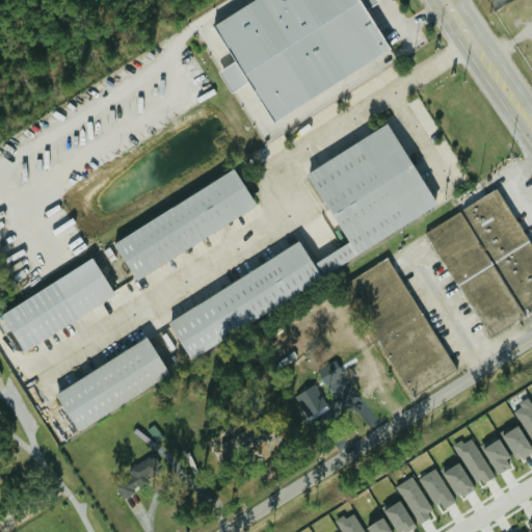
[(391,51),(367,7),(377,1),(376,0),(249,0),(213,21),(234,60),(218,69),(231,91),(237,87),(247,106),(249,105),(254,112),(264,106),(270,117),(391,51)]
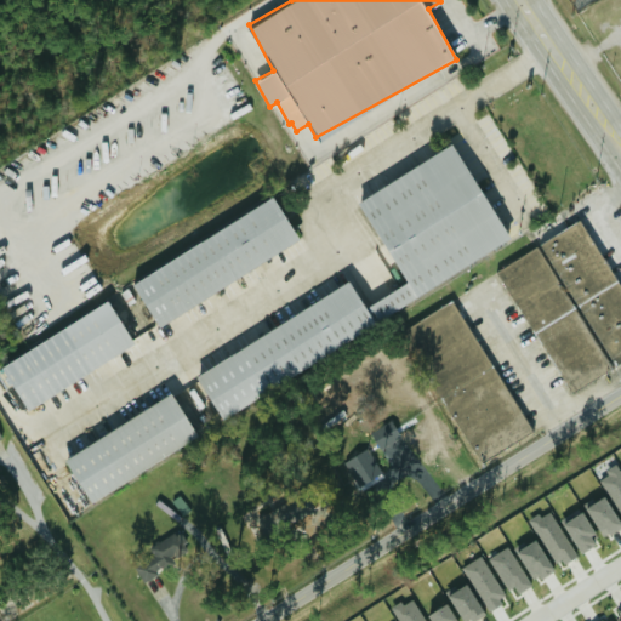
[(512,248),(455,143),(357,197),(404,283),(363,306),(351,283),(193,369),(216,410),(512,248)]
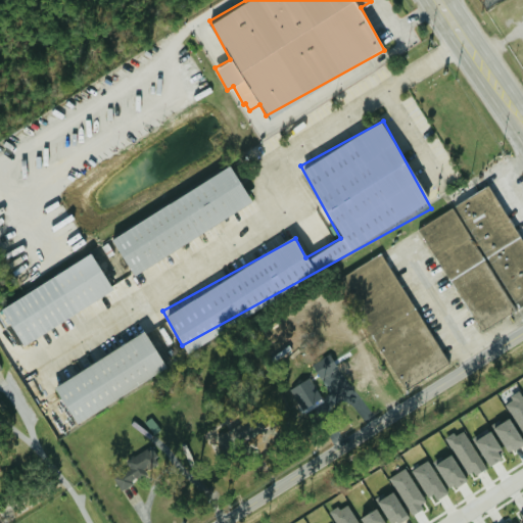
[(109,234),(130,271),(252,204),(231,167),(109,234)]
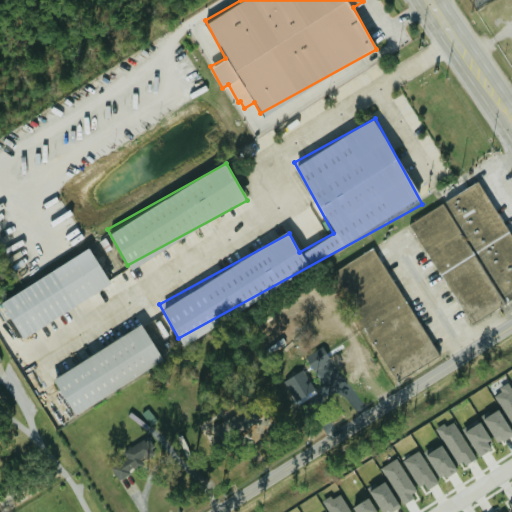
[(511,298),(511,234),(480,180),(411,220),(470,323),(511,298)]
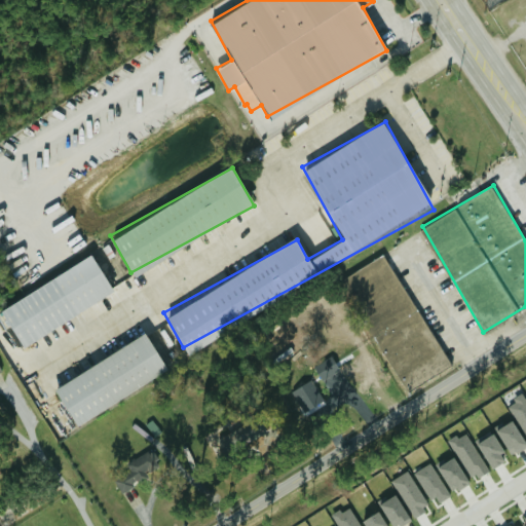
[(451,366),(385,253),(340,279),(406,391),(451,366)]
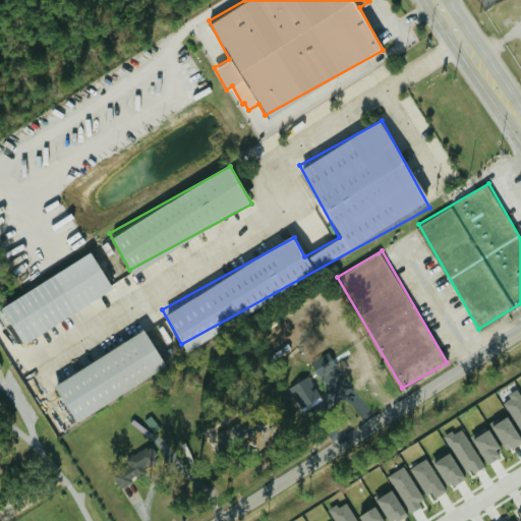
[(112,289),(92,252),(0,302),(0,304),(20,341),(112,289)]
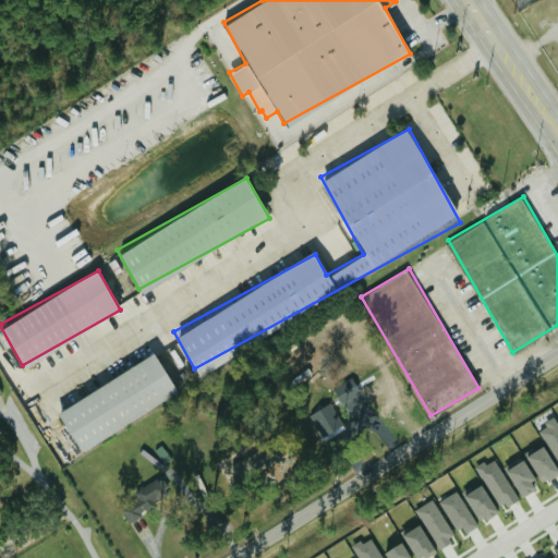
[(178,392),(155,353),(57,409),(79,449),(178,392)]
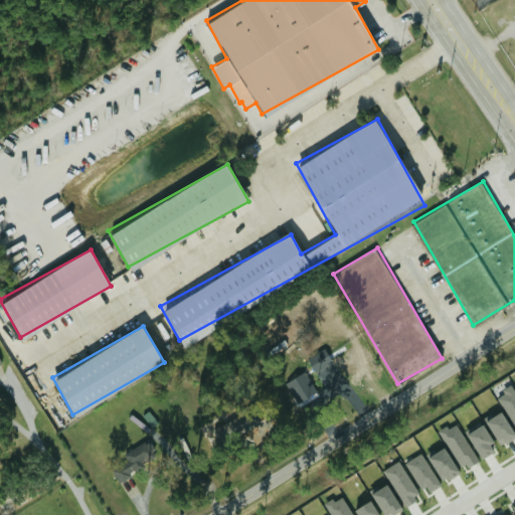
[(315,371),(333,360),(326,348),(308,358),(315,371)]
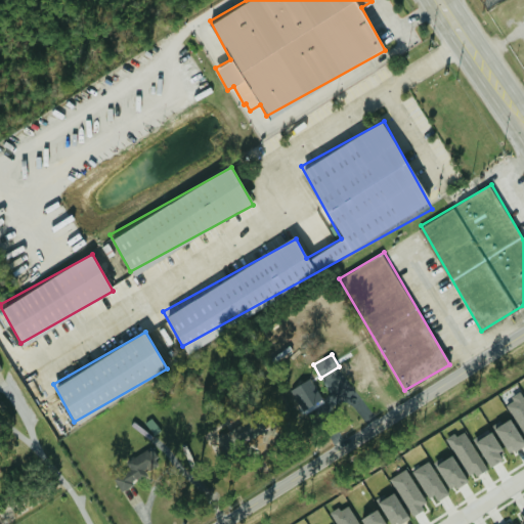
[(323,398),(310,377),(289,391),(301,411),(323,398)]
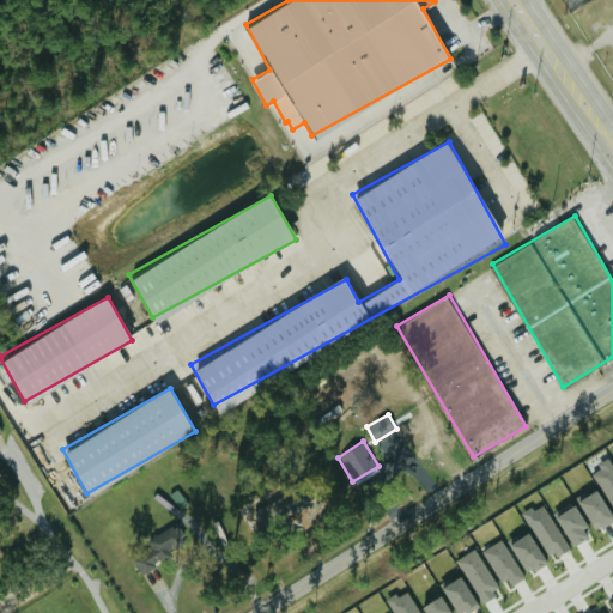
[(592,469),(612,505),(612,463),(610,459),(592,469)]
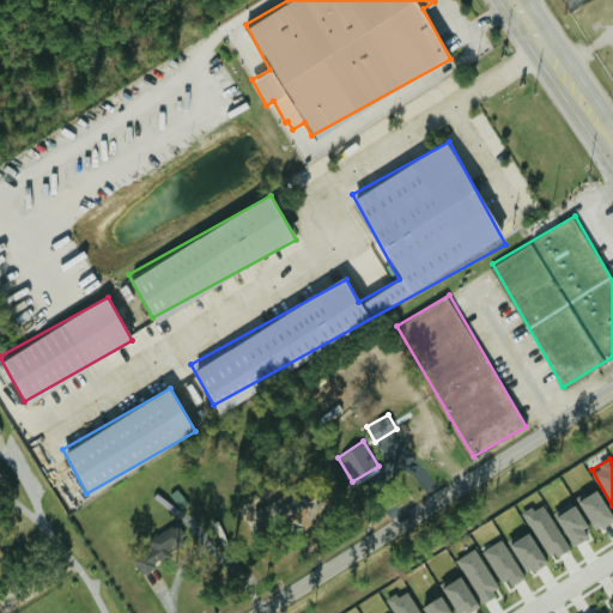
[(253,508),(260,526),(313,505),(304,486),(253,508)]
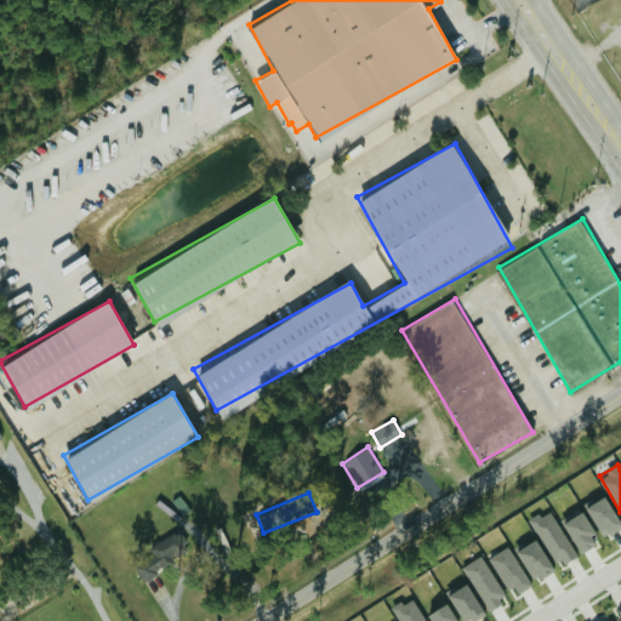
[(585,507),(604,537),(620,525),(620,522),(603,495),(585,507)]
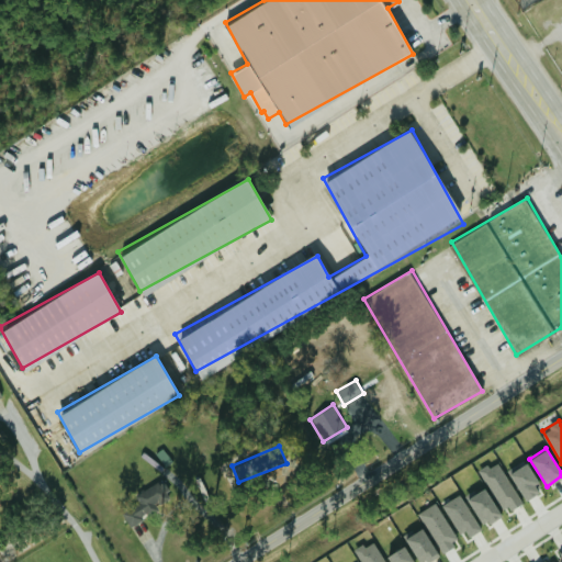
[(480,470),(505,510),(523,501),(496,460),(480,470)]
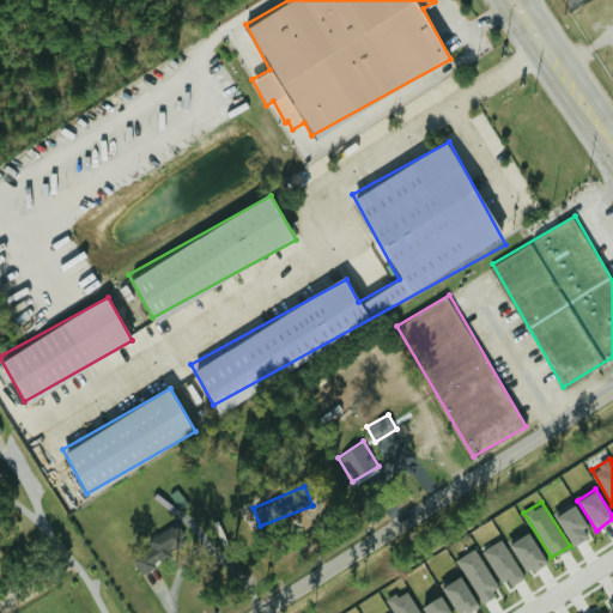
[(592,535),(572,503),(554,515),(572,546),(592,535)]
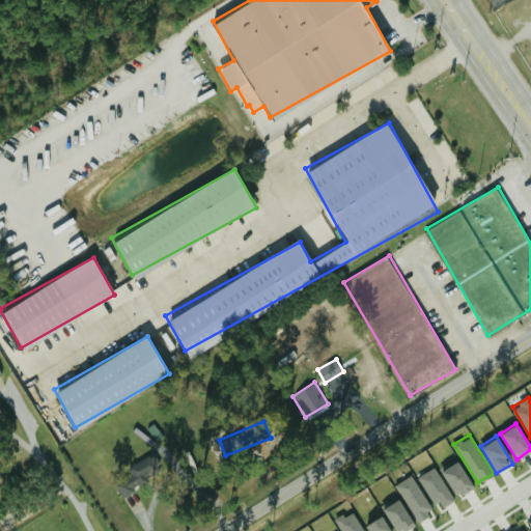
[(268,460),(258,450),(250,456),(258,468),(268,460)]
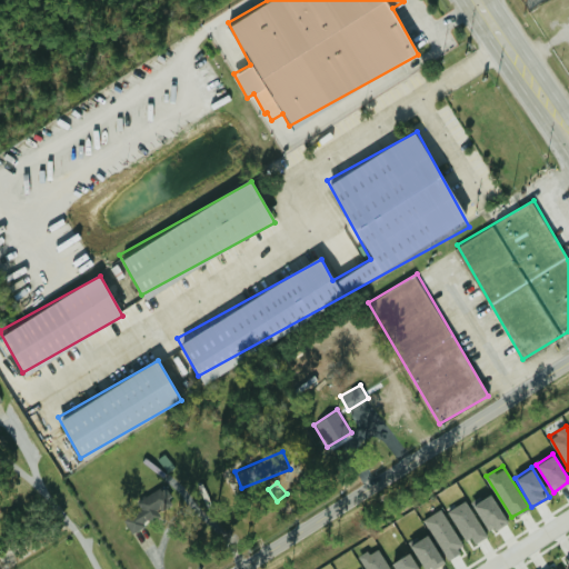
[(125,517),(129,527),(175,508),(166,486),(137,498),(141,509),(125,517)]
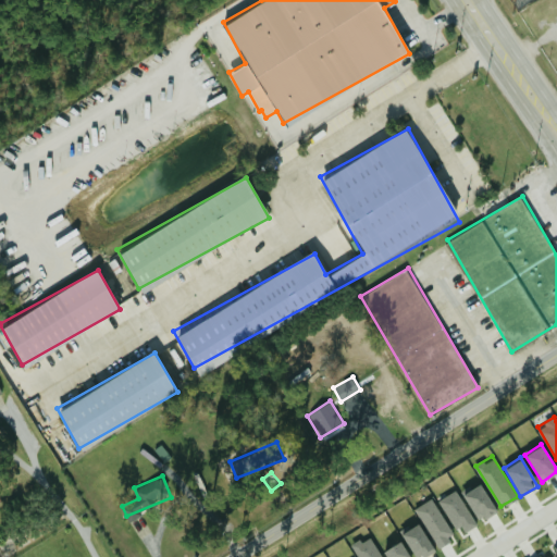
[(478,521),(496,511),(481,483),(462,493),(478,521)]
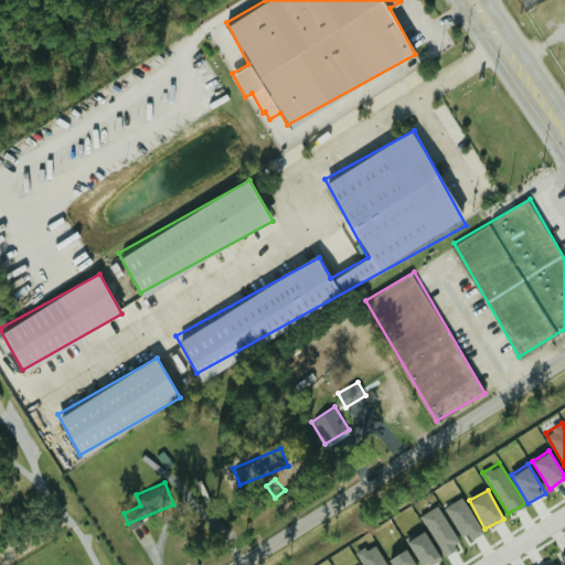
[(467,541),(483,531),(462,496),(446,505),(467,541)]
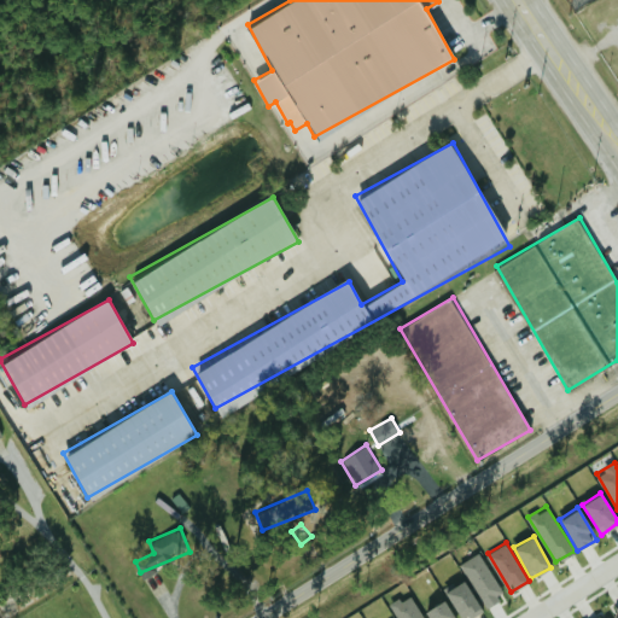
[(503,596),(482,552),(462,561),(483,606),(503,596)]
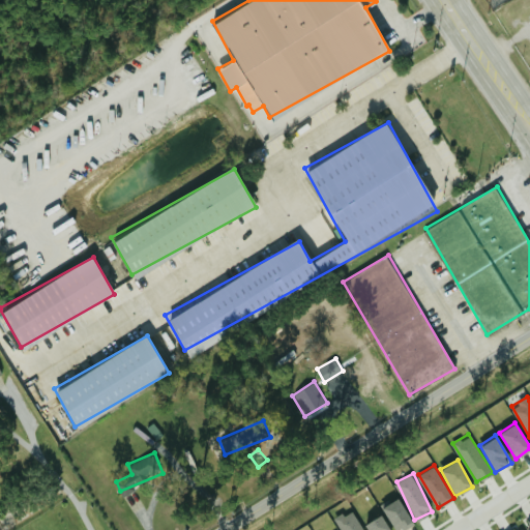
[(400,529),(412,525),(400,497),(382,505),(393,529),(400,529)]
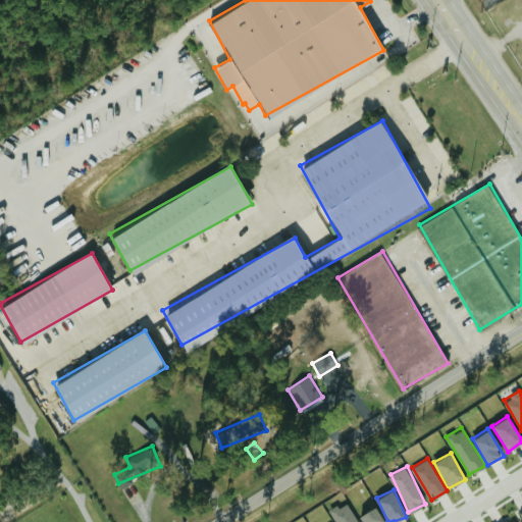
[(329,509),(336,521),(359,521),(347,503),(340,507),(337,504),(329,509)]
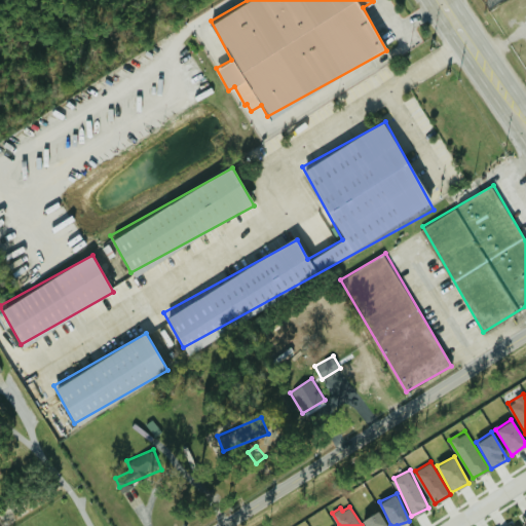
[(385,525),(376,511),(362,519),(365,525),(385,525)]
